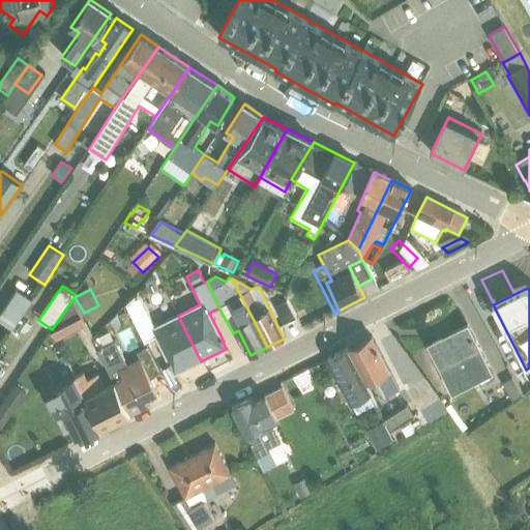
[(17,290),(0,316),(0,320),(13,329),(32,300),(17,290)]
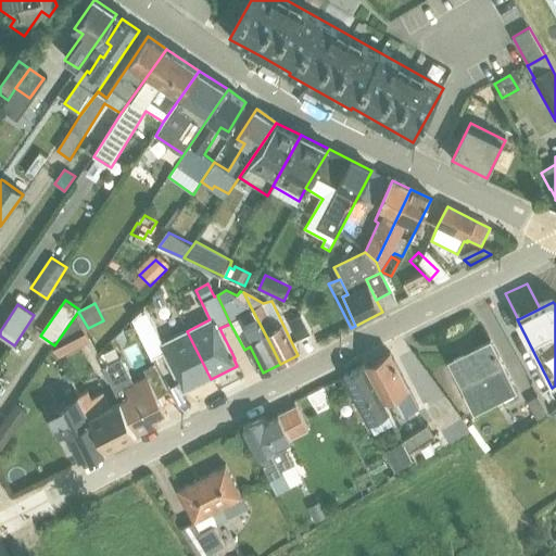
[(211,379),(187,331),(163,343),(146,307),(133,320),(152,358),(163,353),(179,387),(180,386),(184,393),(211,379)]
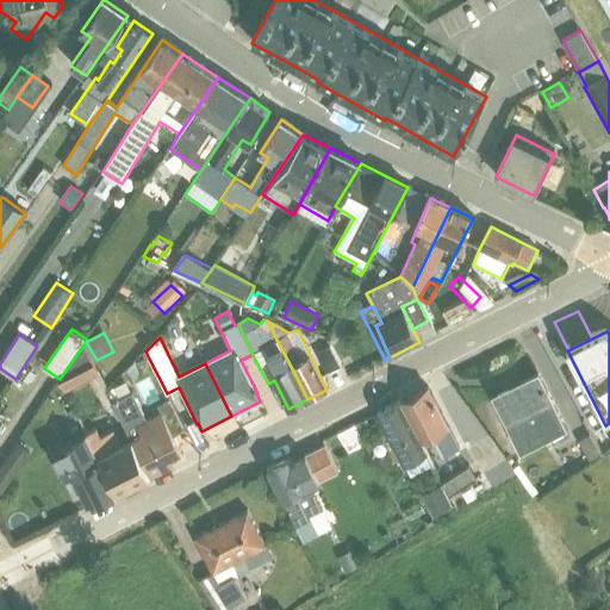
[(60,379),(58,383),(63,393),(98,375),(82,347),(60,379)]
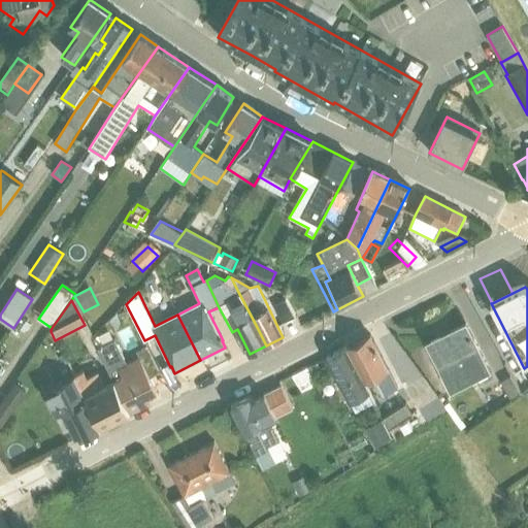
[(286,302),(274,307),(284,326),(296,320),(286,302)]
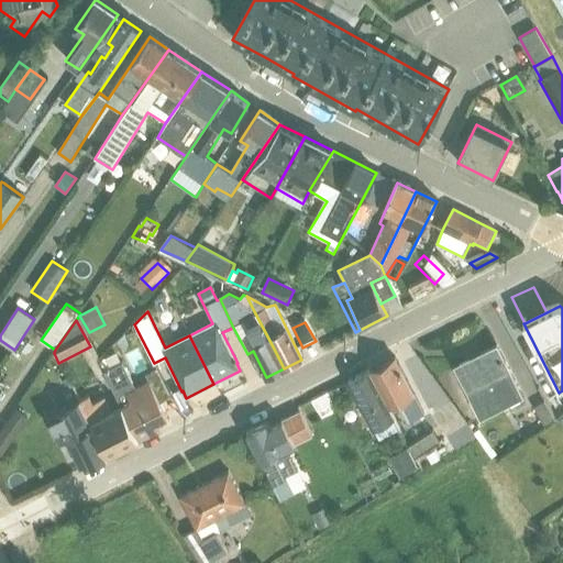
[(496,348),(456,367),(482,418),(522,398),(496,348)]
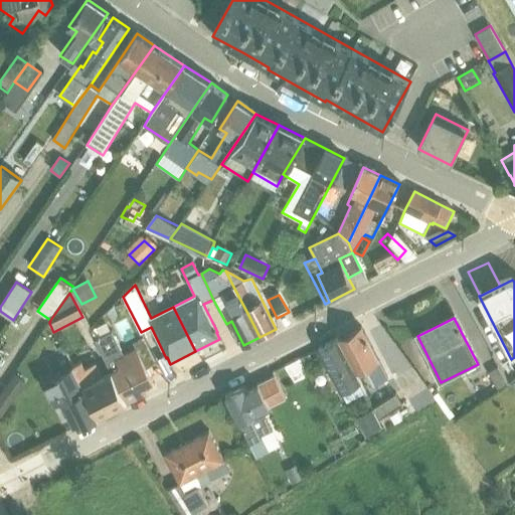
[(347,359),(355,375),(366,369),(375,387),(388,380),(361,330),(338,341),(347,359)]
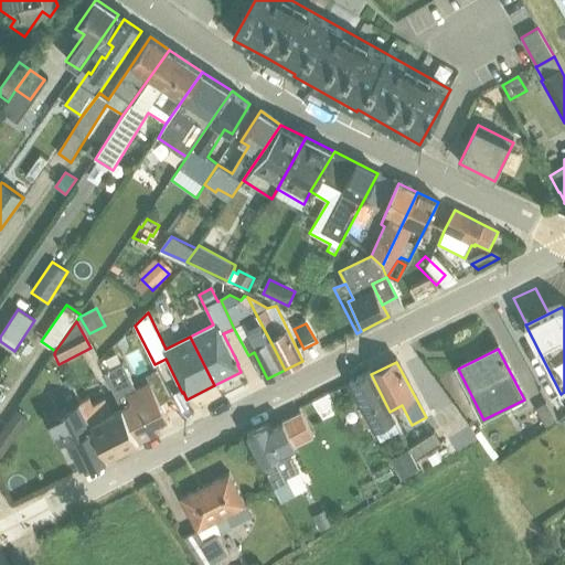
[(128,394),(135,391),(123,365),(105,374),(121,407),(131,402),(128,394)]
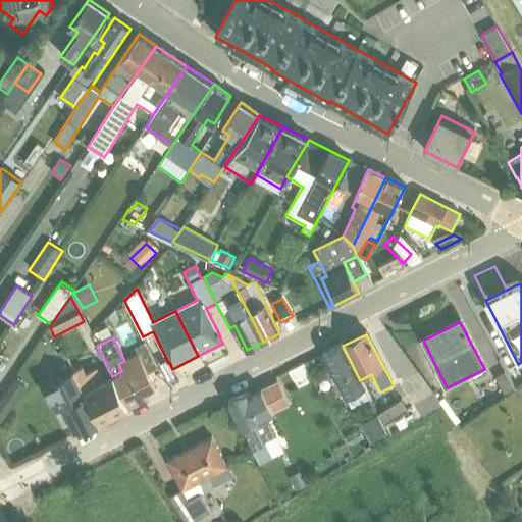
[(352,364),(343,346),(324,356),(346,399),(363,389),(360,380),(352,364)]
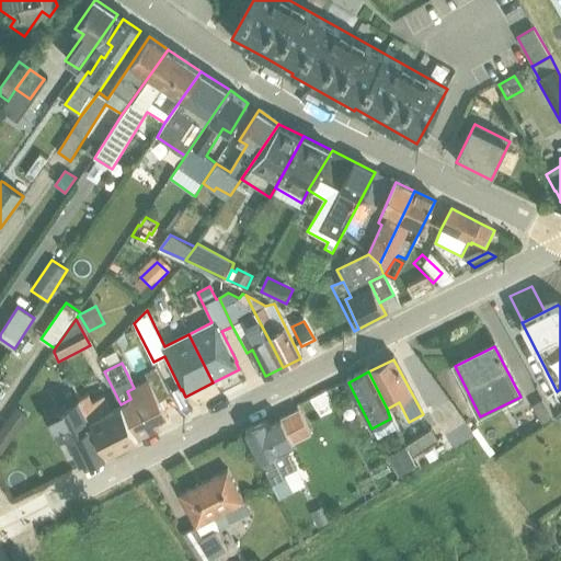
[(130,399),(121,404),(138,439),(160,428),(158,422),(167,418),(148,380),(134,388),(127,391),(130,399)]
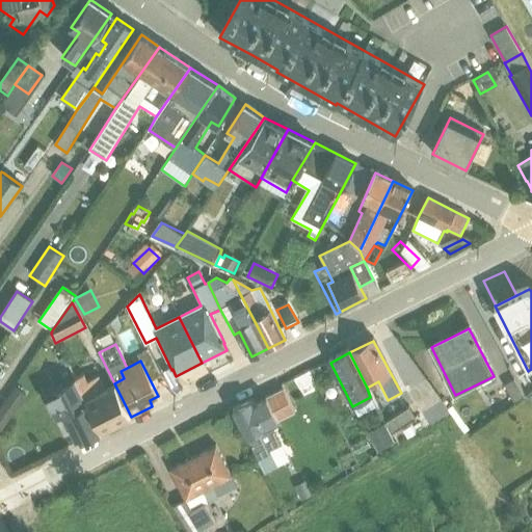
[(310,373),(294,381),(299,392),(315,383),(310,373)]
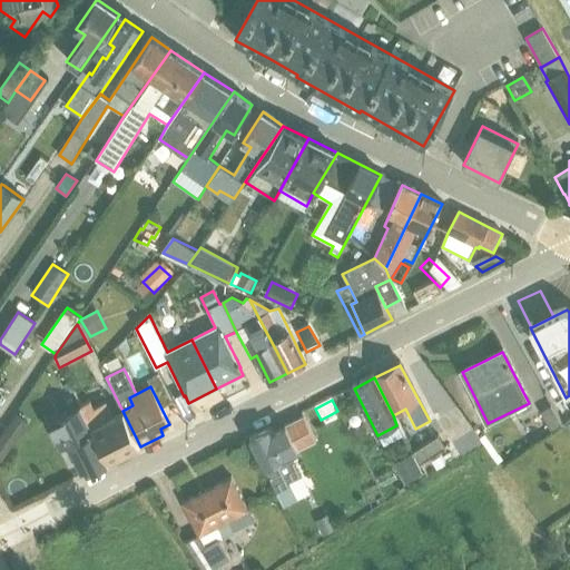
[(81,406),(80,406),(109,462),(130,452),(140,446),(123,411),(111,416),(106,404),(95,410),(90,402),(81,406)]
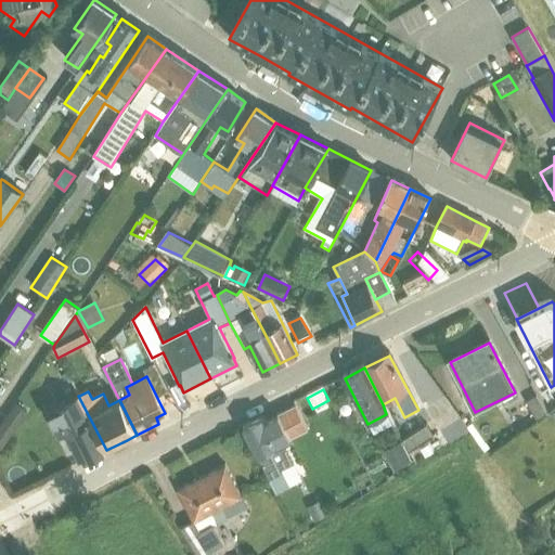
[(106,450),(78,396),(47,412),(59,438),(64,435),(79,464),(106,450)]
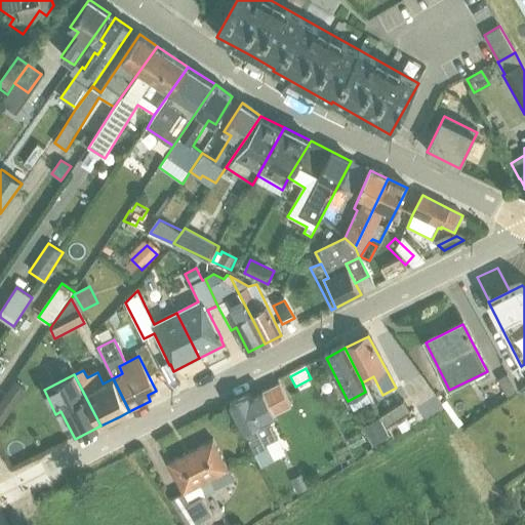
[(508,376),(497,381),(507,399),(517,394),(508,376)]
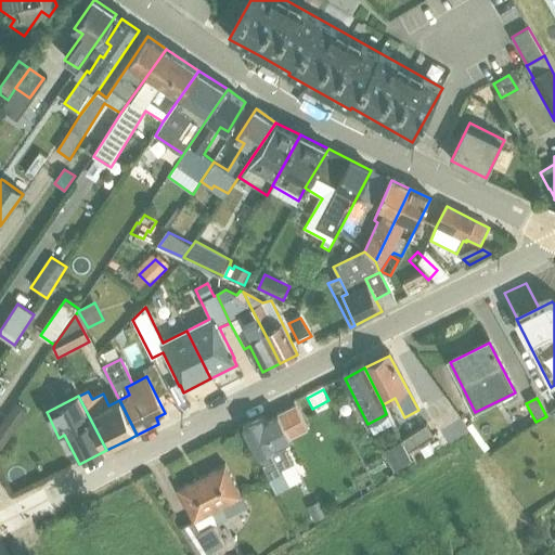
[(16,405),(0,428),(0,447),(2,449),(27,413),(16,405)]
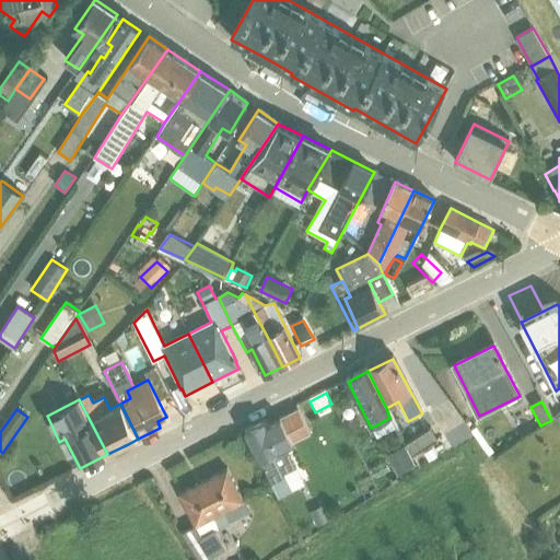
[(280,421),(293,446),(296,444),(311,438),(299,411),(284,419),(280,421)]
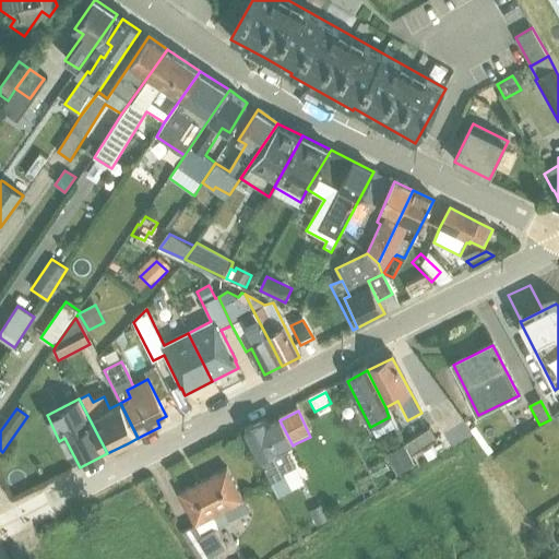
[(389,417),(370,427),(377,438),(394,428),(397,426),(392,416),(389,417)]
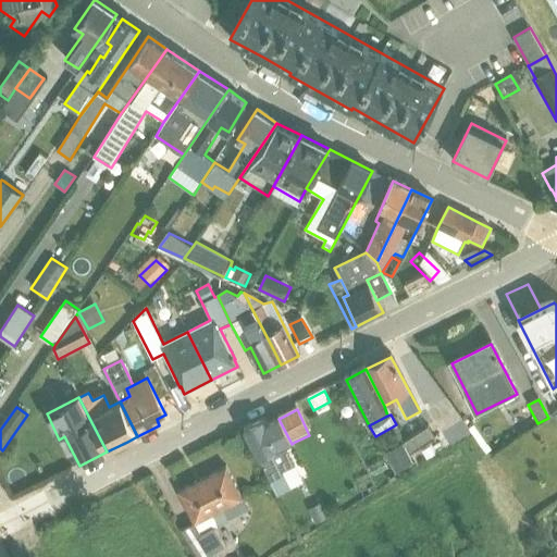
[(292,444),(279,419),(267,425),(264,421),(244,431),(276,497),(291,491),(282,473),(293,467),(283,447),(292,444)]
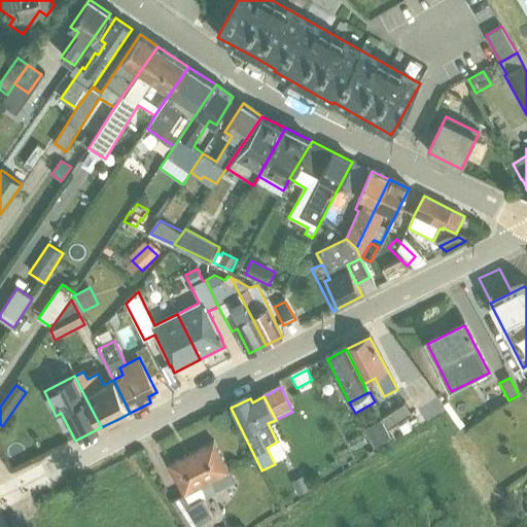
[(406,406),(383,419),(389,429),(412,416),(406,406)]
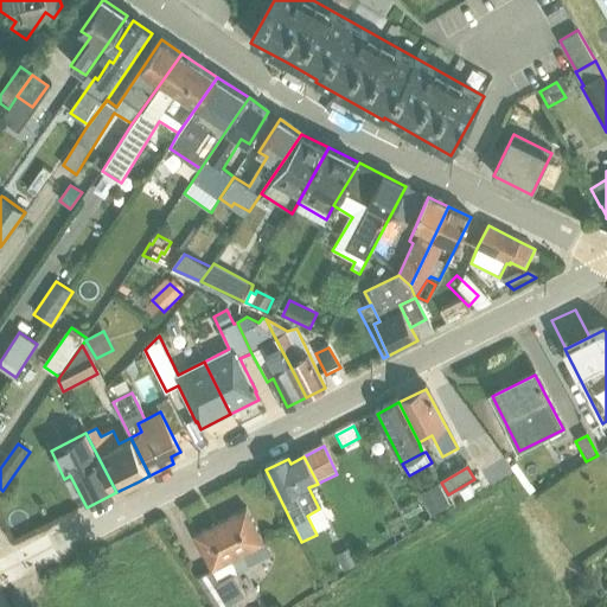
[(439,486),(421,496),(430,517),(449,508),(445,497),(439,486)]
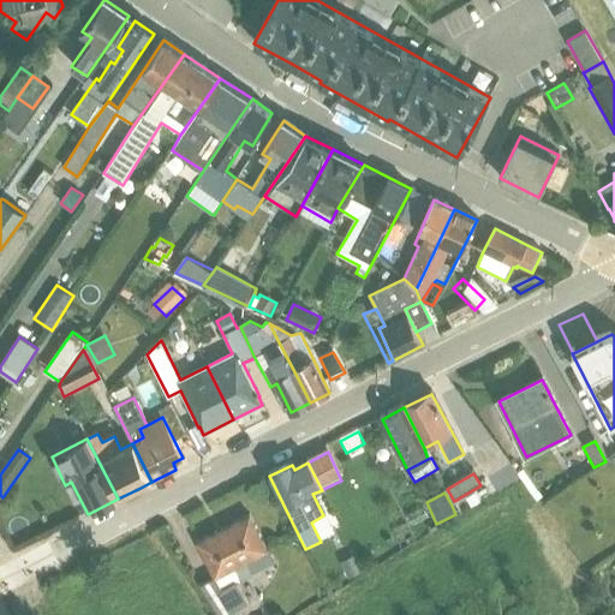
[(311,523),(321,542),(335,535),(324,515),(323,515),(311,523)]
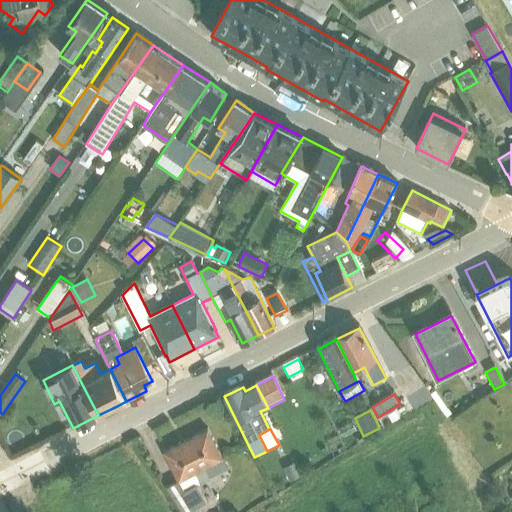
[(208,431),(164,453),(179,481),(167,488),(179,511),(195,511),(207,506),(197,487),(229,471),(221,457),(208,431)]
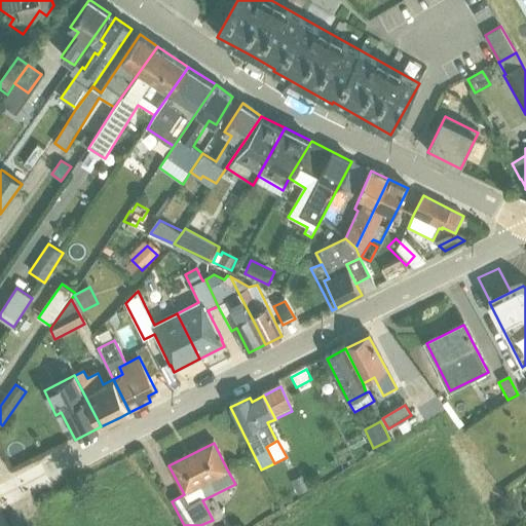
[(302,479),(291,484),(298,498),(309,492),(302,479)]
